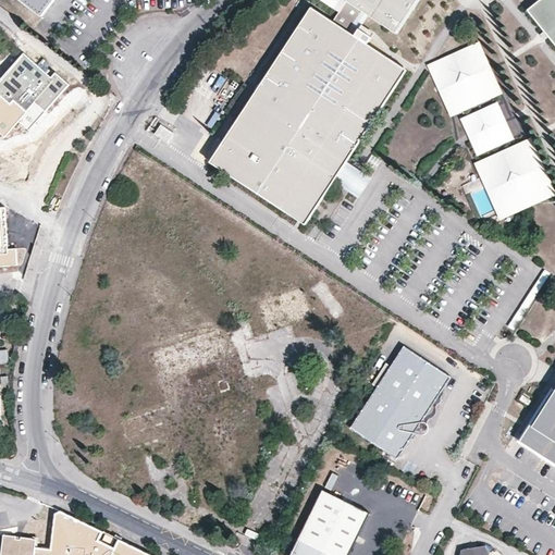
[(33,31),(53,0),(35,0),(29,7),(33,31)]
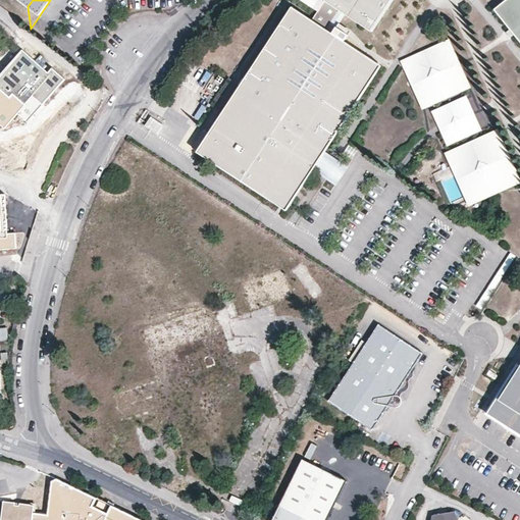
[(325,0),(338,8),(345,12),(372,30),(392,0),(325,0)]
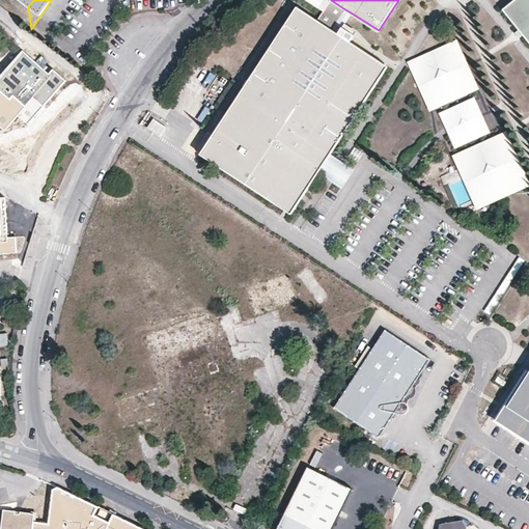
[(410,0),(383,40),(397,49),(428,1),(426,0),(410,0)]
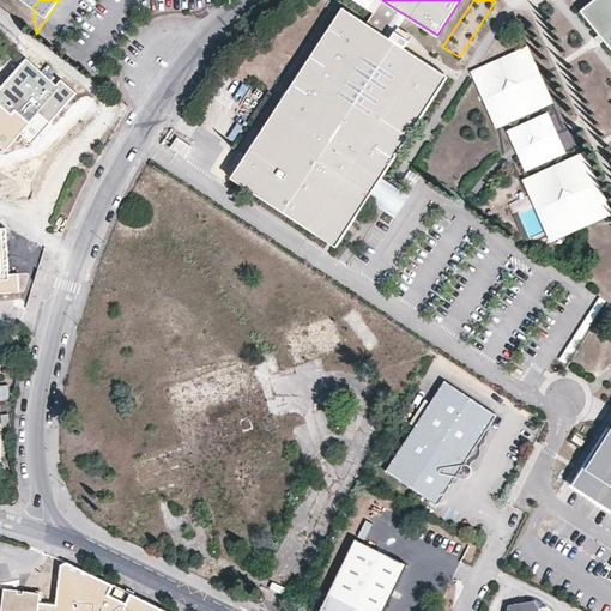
[(590,0),(579,8),(610,49),(610,0),(590,0)]
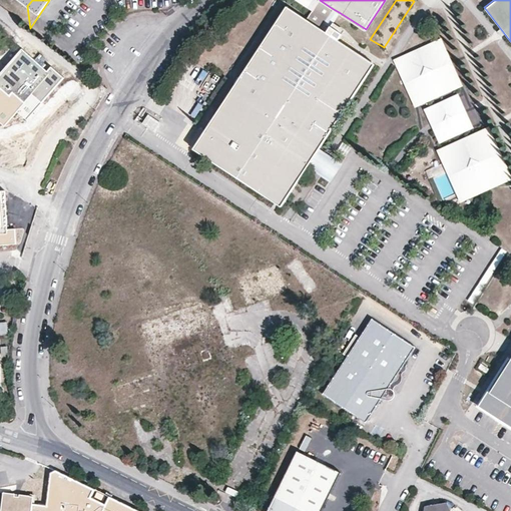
[(326,32),(319,28),(301,16),(302,14),(288,4),(193,146),(281,204),(308,163),(303,160),(369,61),(326,32)]
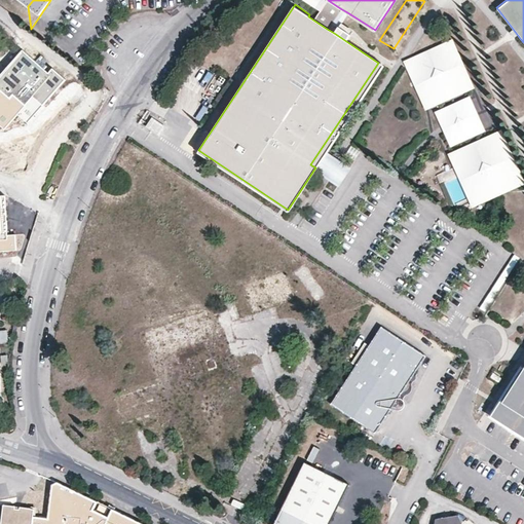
[(340,8),(329,27),(327,29),(334,33),(335,31),(347,12),(340,8)]
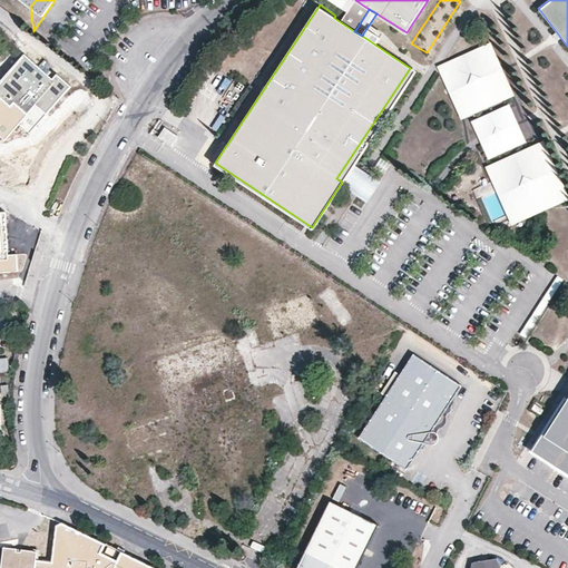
[(354,31),(356,29),(335,16),(334,18),(354,31)]
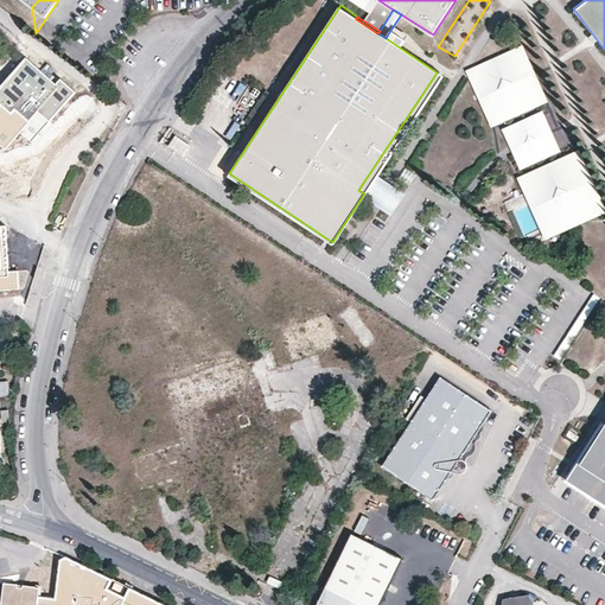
[(444,72),(387,36),(386,38),(437,72),(358,190),(364,193),(390,211),(402,193),(376,176),(444,72)]
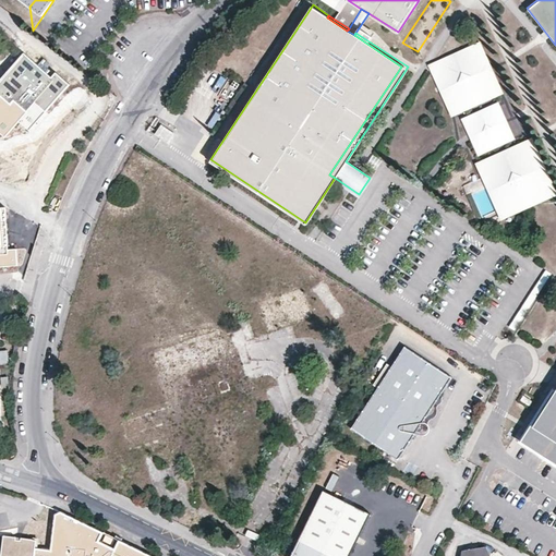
[(495,89),(476,46),(433,67),(451,109),(495,89)]
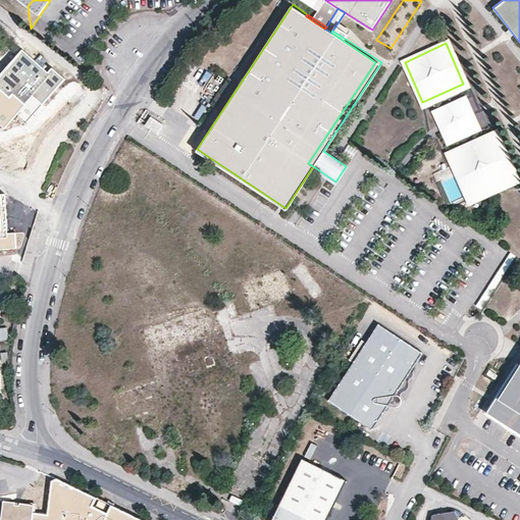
[(51,67),(24,45),(0,71),(0,118),(6,123),(18,110),(29,118),(68,73),(55,61),(51,67)]
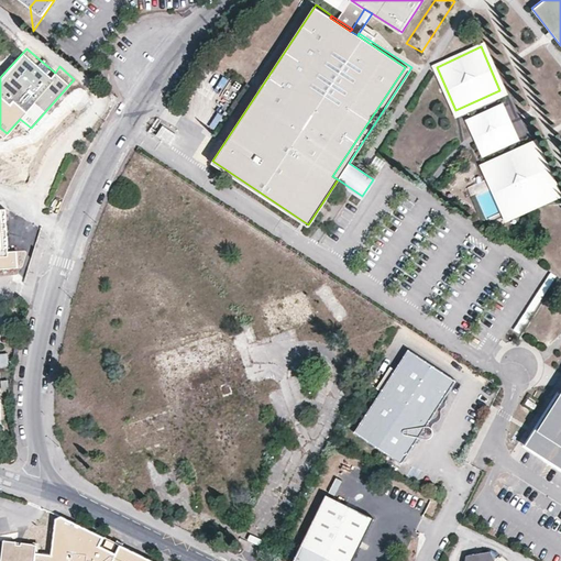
[(517,134),(520,133),(505,99),(502,100),(517,134)]
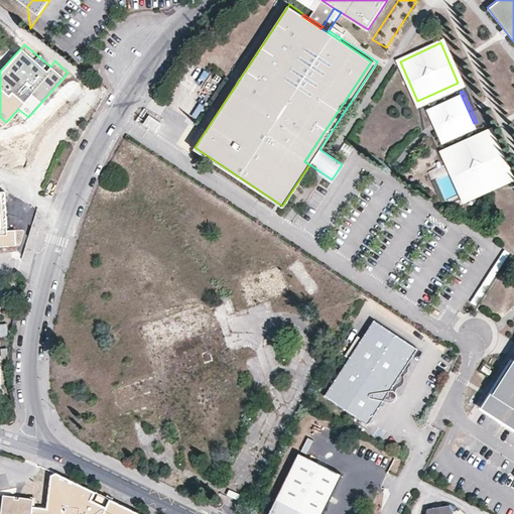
[(469,126),(457,99),(429,110),(441,138),(469,126)]
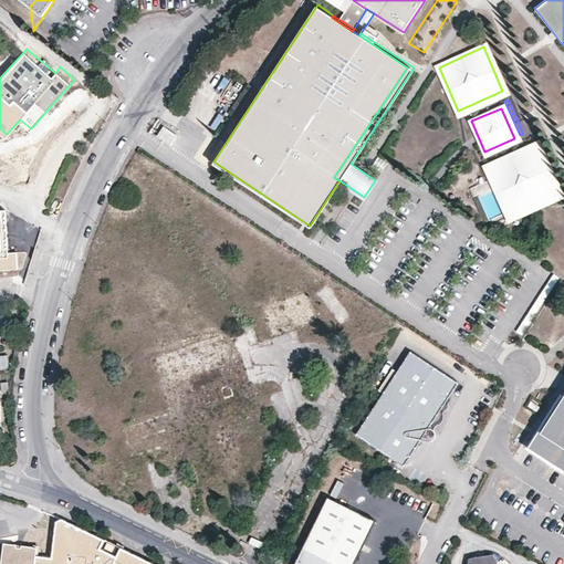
[(179,134),(164,124),(156,134),(171,144),(179,134)]
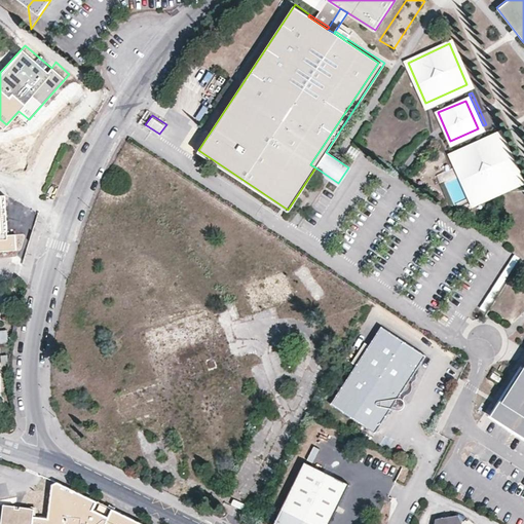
[(451,154),(455,164),(479,154),(495,191),(518,181),(497,134),(451,154)]
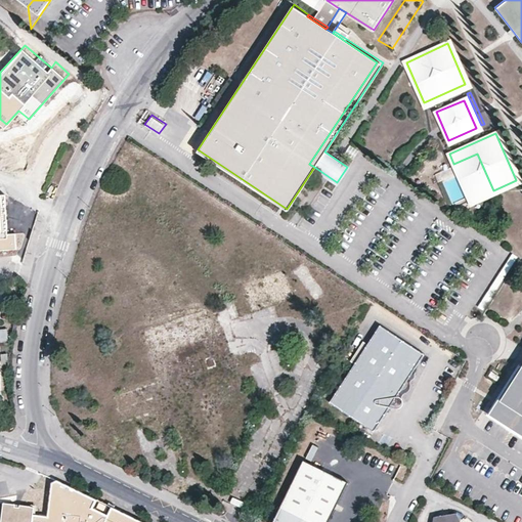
[(477,154),(453,164),(459,174),(468,194),(470,201),(493,190),(477,154)]
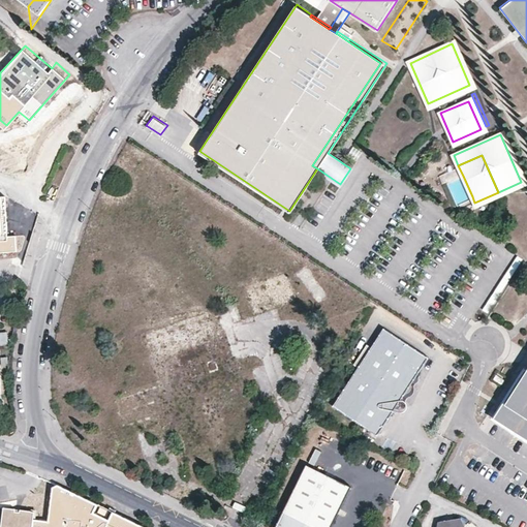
[(0,250),(14,250),(13,235),(5,235),(3,194),(0,194),(0,250)]
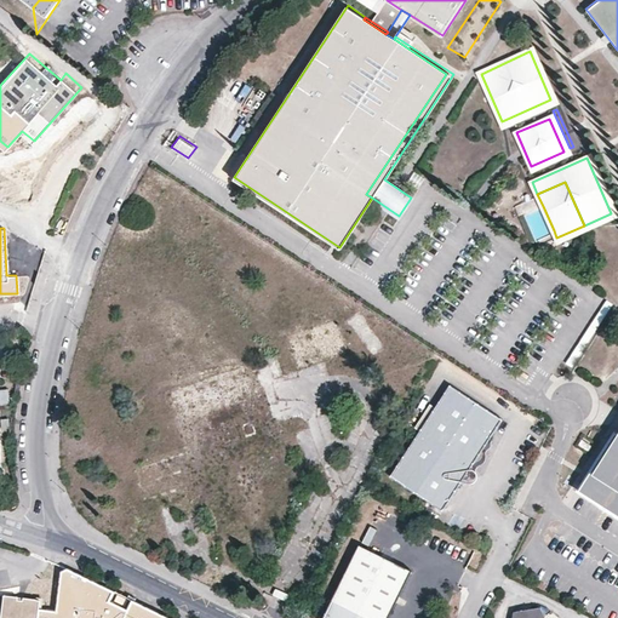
[(501,418),(448,384),(389,475),(440,508),(501,418)]
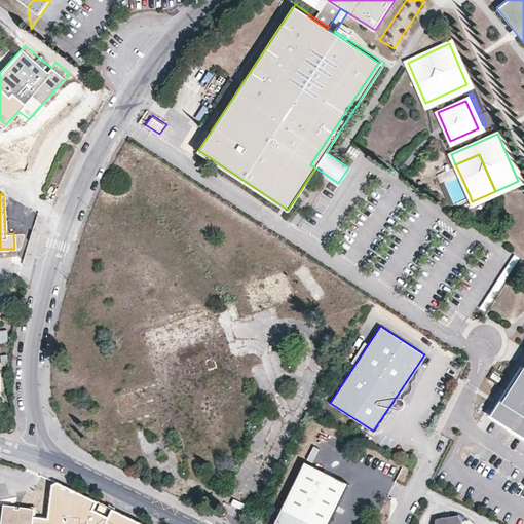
[(523,369),(493,416),(523,436),(523,369)]
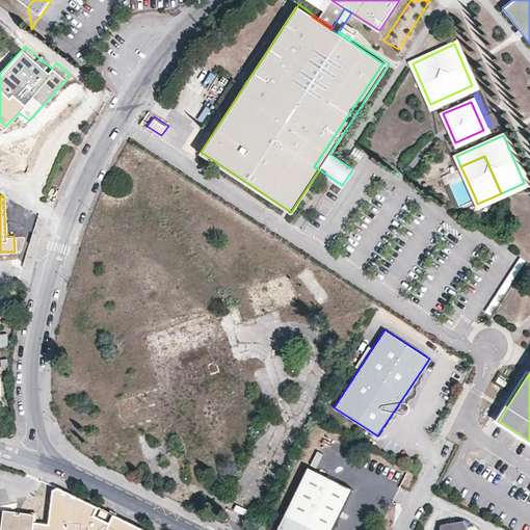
[(330,529),(351,489),(307,467),(274,529),(330,529)]
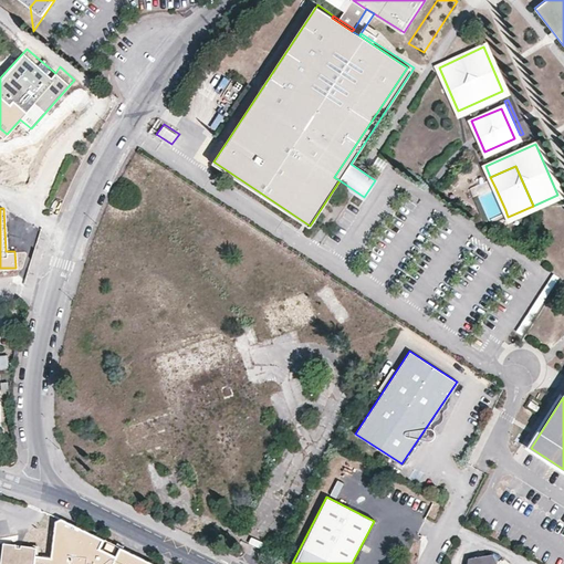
[(49,556),(32,555),(31,563),(150,563),(60,518),(54,519),(49,556)]
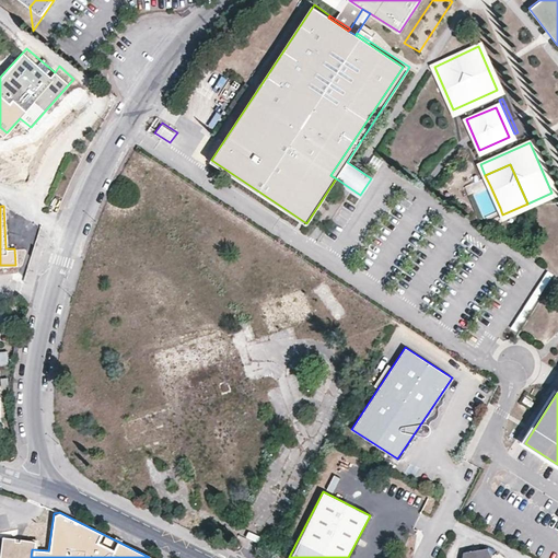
[(0,557),(31,557),(32,549),(33,541),(18,538),(18,541),(12,541),(13,537),(0,536),(0,557)]
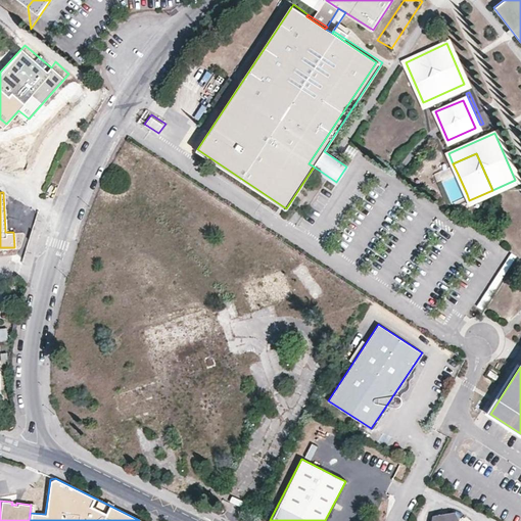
[(459,520),(458,518),(446,512),(438,514),(431,520),(459,520)]
